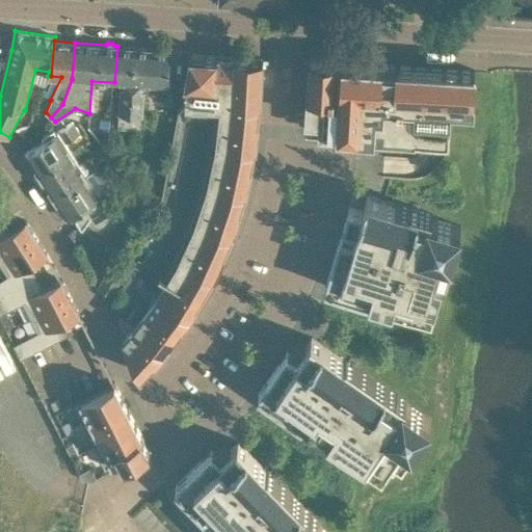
[(131,115),(135,47),(117,46),(114,82),(124,83),(123,89),(121,89),(118,115),(131,115)]
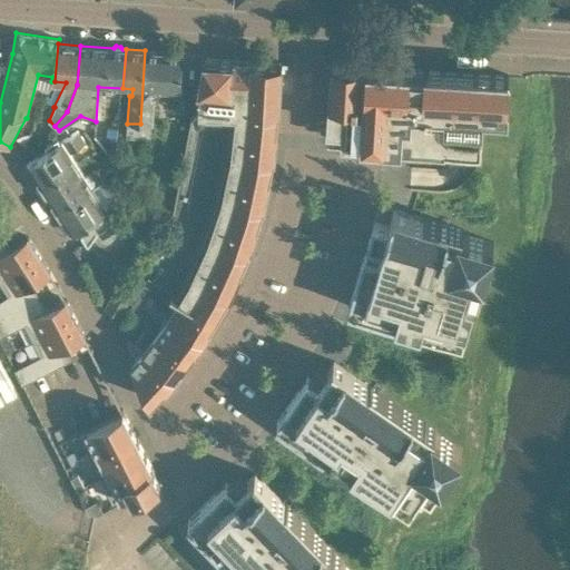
[(173,50),(170,52),(145,50),(140,124),(153,125),(154,125),(155,97),(153,97),(154,89),(158,89),(180,91),(184,53),(179,53),(177,51),(173,50)]
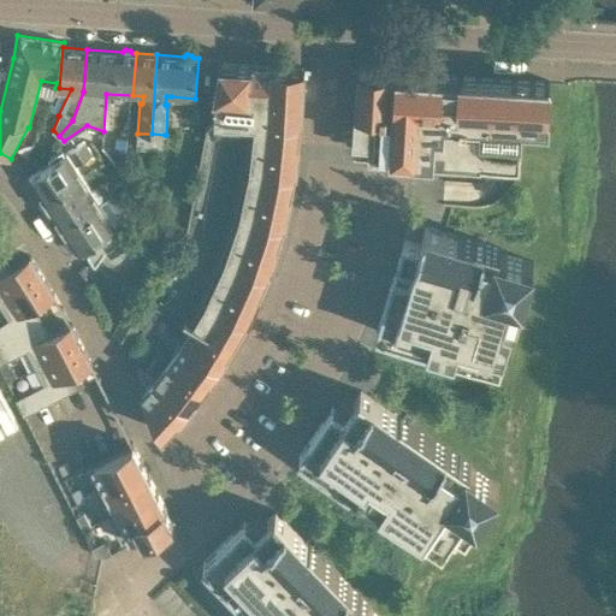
[(302,117),(304,66),(219,63),(184,246),(182,246),(165,277),(175,283),(165,298),(161,296),(161,297),(196,319),(196,318),(234,341),(248,315),(270,268),(285,219),(296,167),(302,117)]
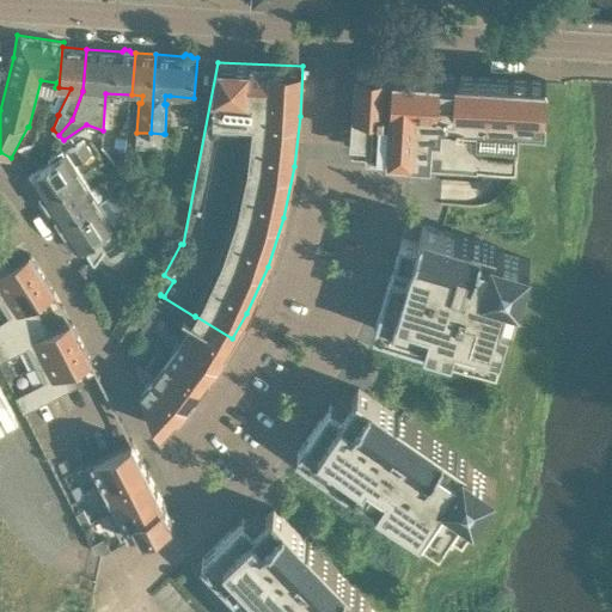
[(435,73),(397,71),(357,68),(355,109),(354,118),(352,148),(392,152),(430,154),(461,155),(491,158),(494,158),(503,159),(518,160),(542,161),(544,123),(545,114),(546,101),(548,80),(464,75),(435,73)]
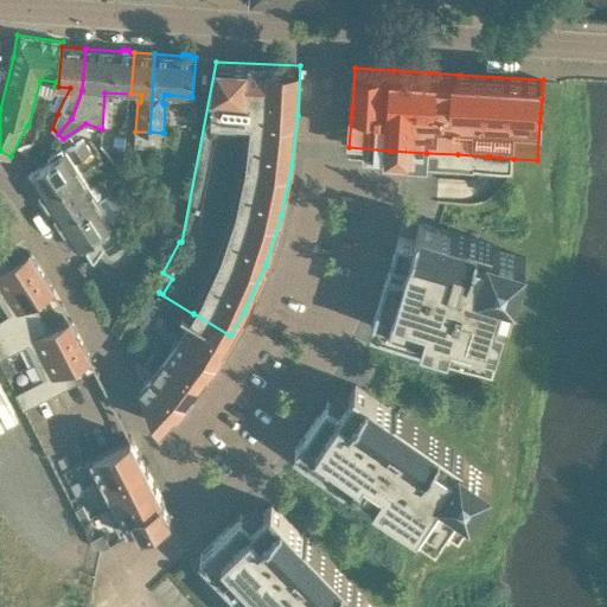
[(115,134),(113,148),(123,148),(125,135),(115,134)]
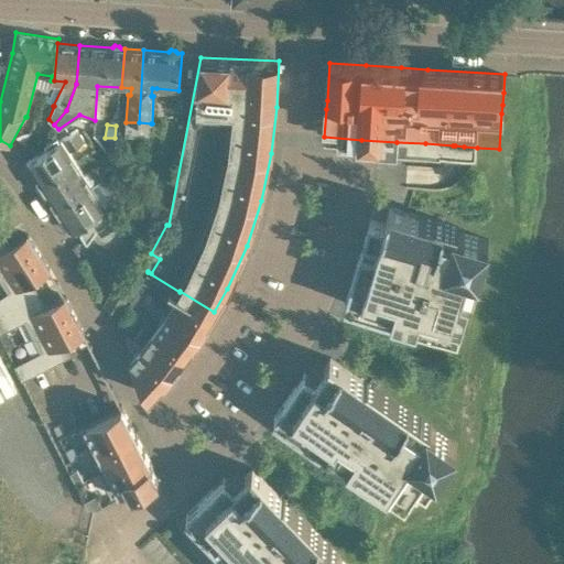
[(26,161),(41,184),(75,162),(68,151),(86,140),(77,128),(60,139),(57,136),(45,143),(47,148),(44,149),(31,158),(26,161)]
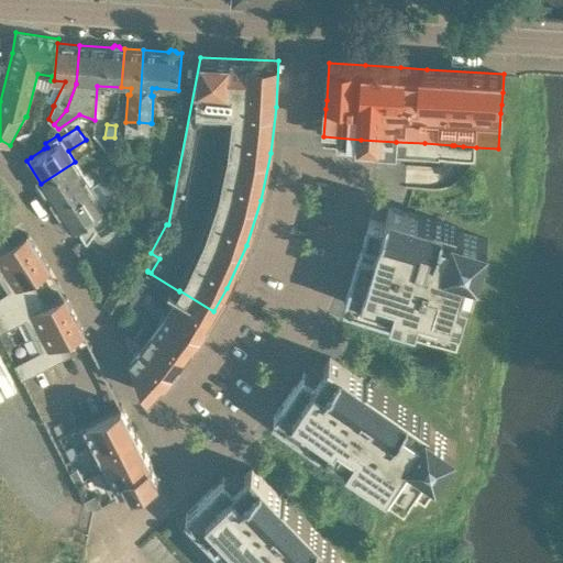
[(117,166),(114,163),(110,155),(83,173),(75,162),(41,184),(56,207),(111,170),(111,169),(117,166)]
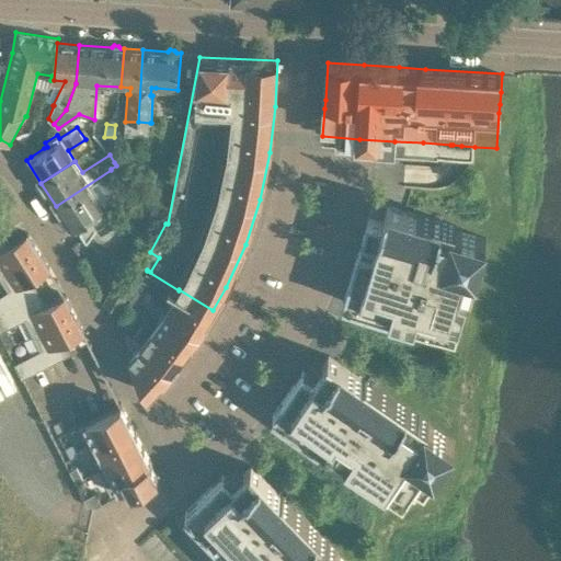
[(99,237),(118,217),(118,216),(117,214),(114,213),(112,212),(107,206),(105,207),(98,196),(118,182),(111,170),(56,206),(70,229),(77,226),(87,242),(94,231),(99,237)]
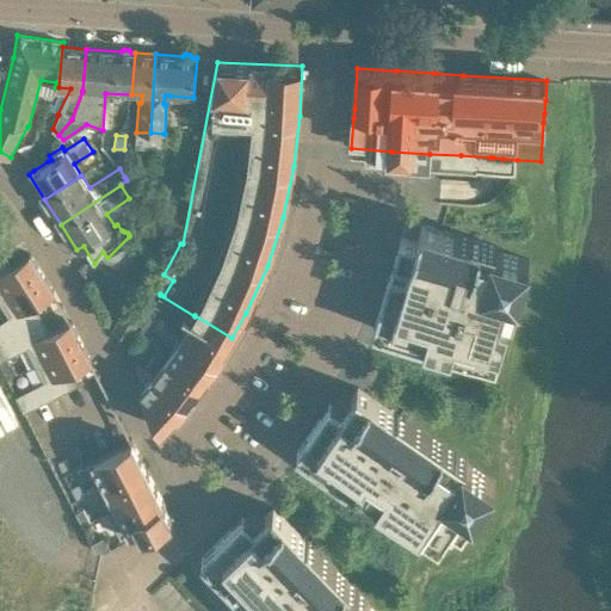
[(173,223),(172,223),(171,223),(170,223),(168,224),(167,224),(166,226),(166,227),(165,228),(165,229),(165,230),(165,232),(166,233),(166,234),(167,235),(168,236),(170,236),(171,238),(173,238),(174,238),(176,236),(177,236),(177,235),(178,234),(179,233),(179,232),(179,230),(179,229),(179,228),(179,227),(178,226),(177,224),(176,223),(174,223),(173,223)]
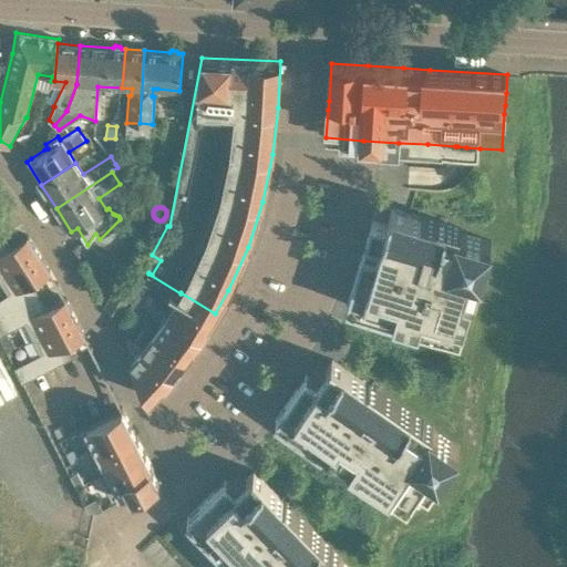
[(423,217),(409,213),(391,207),(391,208),(391,210),(387,224),(373,219),(372,219),(347,305),(352,306),(395,319),(397,315),(439,328),(437,333),(460,339),(464,321),(472,297),(476,298),(484,271),(483,271),(492,240),(460,230),(461,227),(423,216),(423,217)]
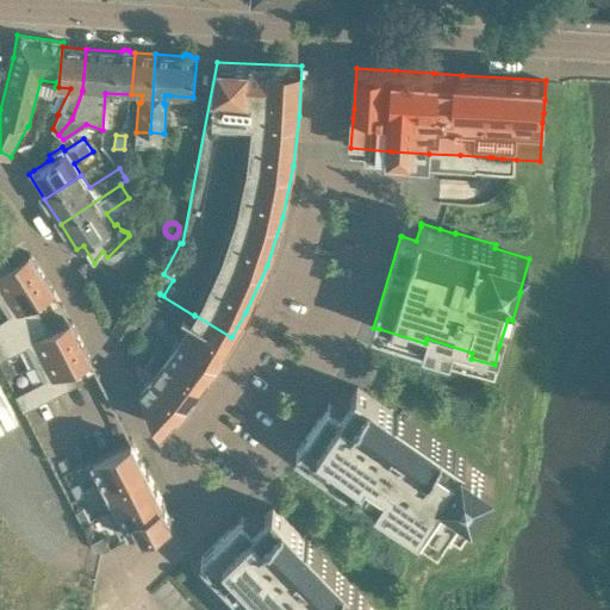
[(0,296),(1,298),(43,271),(31,253),(10,266),(2,254),(0,255),(0,296)]
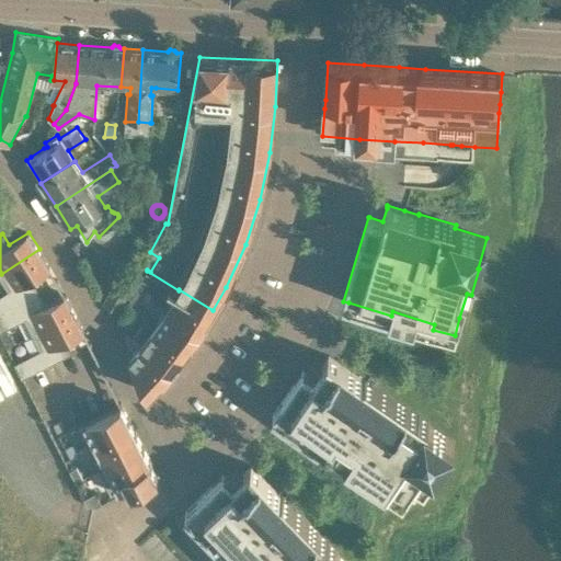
[(0,294),(0,311),(38,289),(31,278),(50,266),(39,249),(1,274),(10,288),(0,294)]
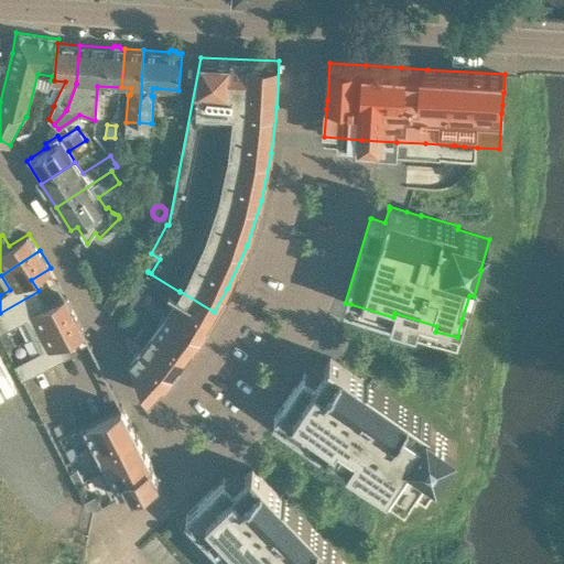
[(119,314),(130,293),(115,284),(102,305),(119,314)]
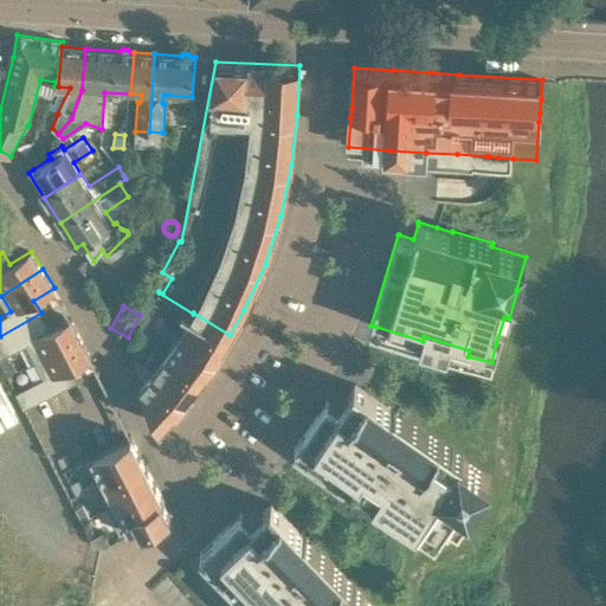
[(142,334),(155,316),(148,311),(137,330),(142,334)]
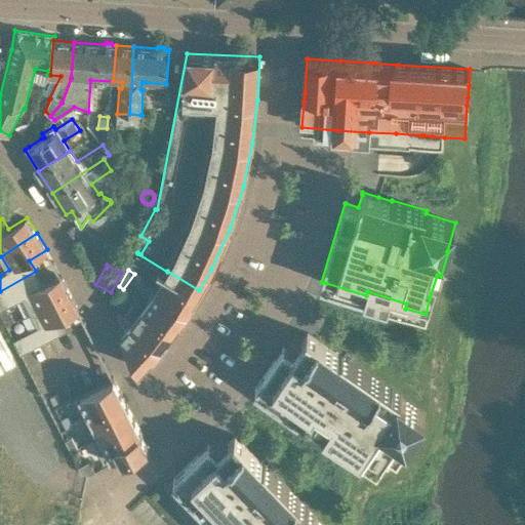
[(0,310),(8,307),(17,301),(25,316),(33,312),(71,292),(62,275),(43,285),(36,271),(0,291),(0,310)]
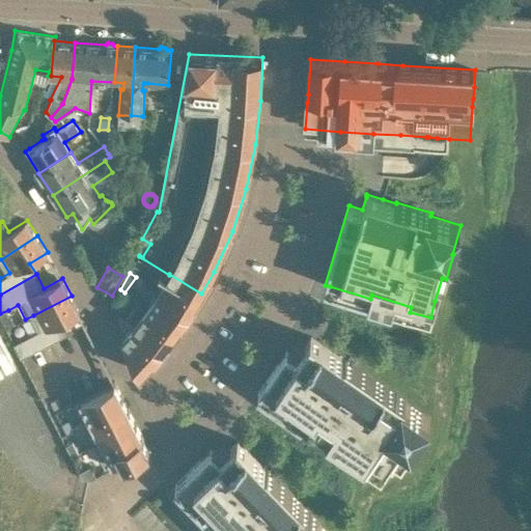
[(199,297),(201,294),(169,274),(169,275),(168,276),(158,290),(190,312),(199,297)]
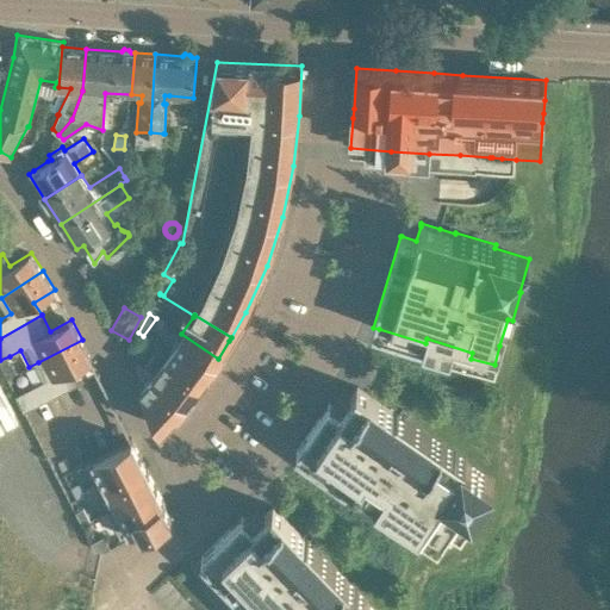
[(181,334),(167,352),(167,353),(203,380),(218,359),(181,334)]
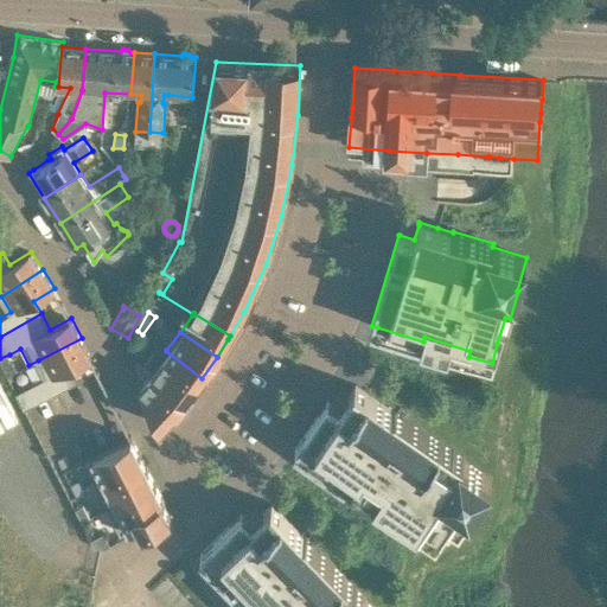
[(91,357),(82,338),(38,360),(46,377),(17,393),(25,409),(77,382),(70,369),(91,357)]
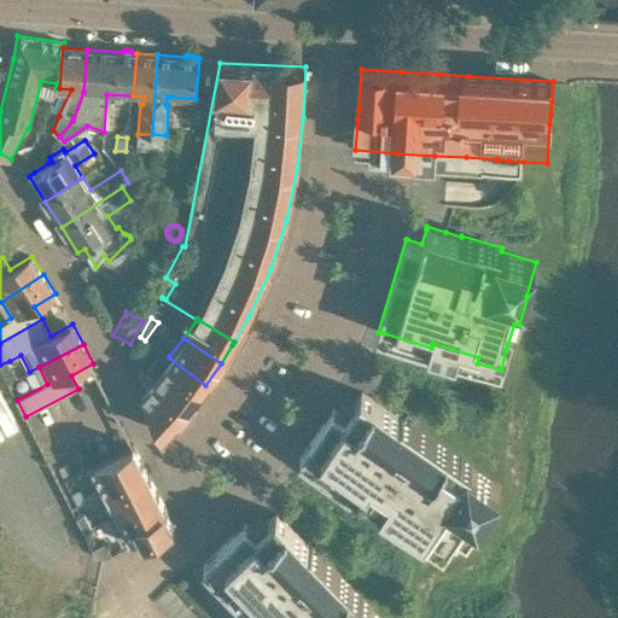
[(156,377),(190,406),(205,385),(169,357),(169,356),(161,350),(147,368),(156,377)]
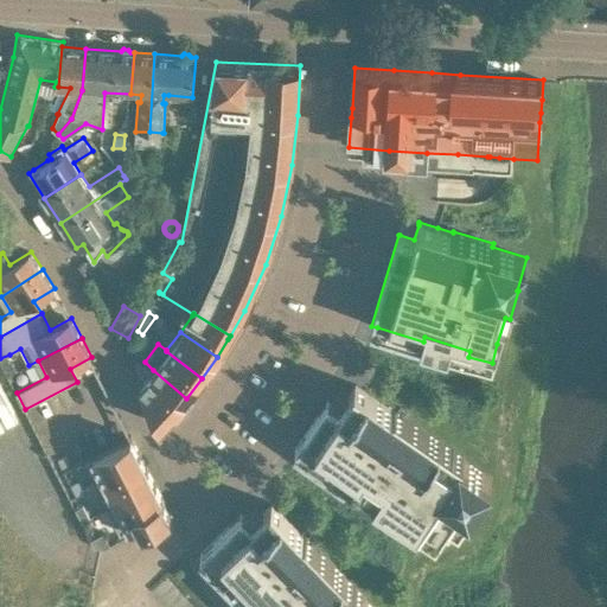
[(132,365),(139,358),(128,349),(126,353),(132,365)]
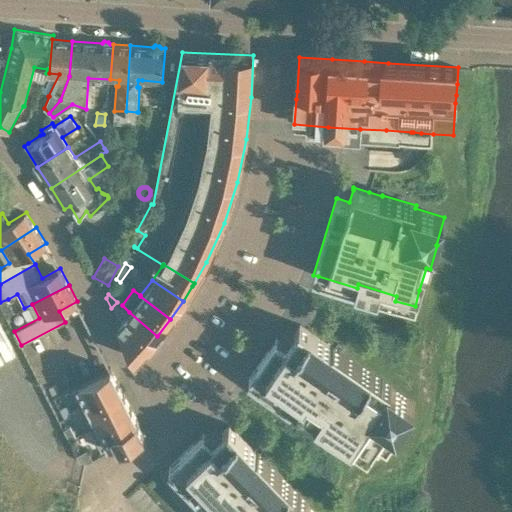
[(8,299),(0,302),(0,304),(3,310),(6,317),(14,312),(11,306),(8,299)]
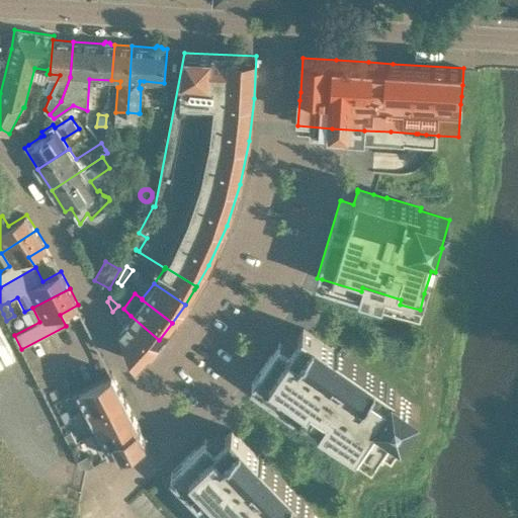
[(159,340),(131,316),(119,328),(138,363),(159,340)]
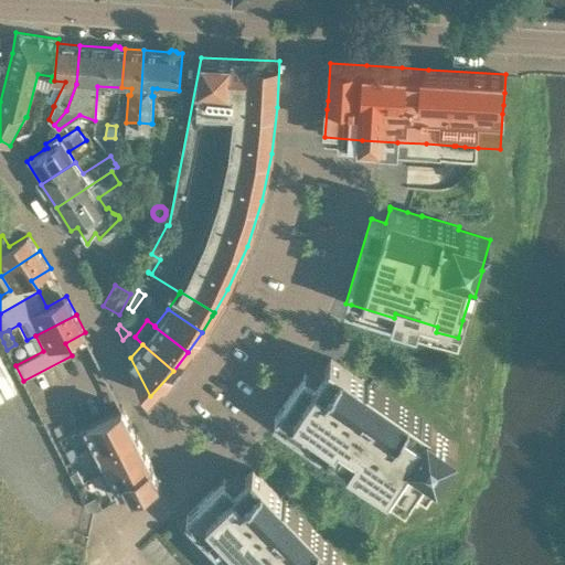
[(366,383),(344,369),(330,359),(316,380),(306,373),(275,416),(280,420),(328,452),(331,448),(366,472),(362,478),(385,493),(388,488),(406,500),(417,508),(427,492),(429,489),(439,475),(441,472),(439,471),(457,445),(430,426),(430,425),(366,382),(366,383)]
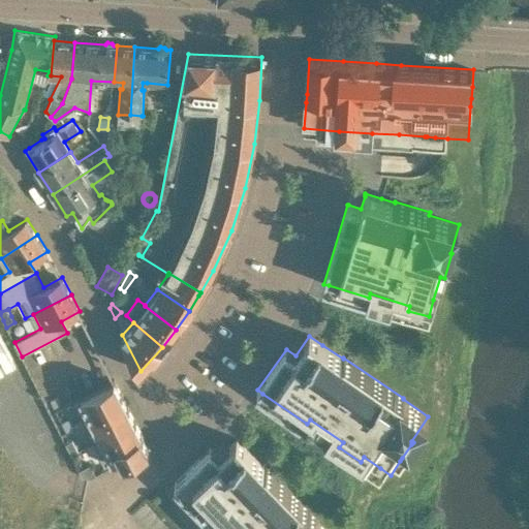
[(126,401),(121,392),(115,379),(114,380),(107,384),(97,390),(89,394),(80,398),(73,401),(85,424),(92,419),(92,418),(126,401)]
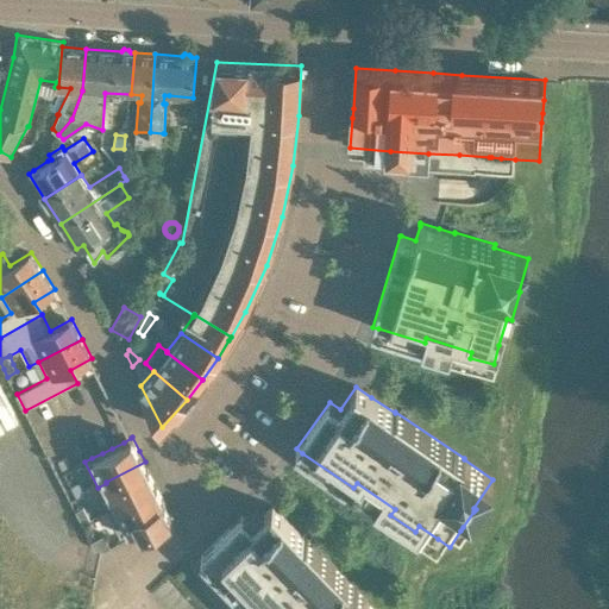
[(118,504),(156,484),(145,462),(106,482),(106,483),(107,484),(117,504),(118,504)]
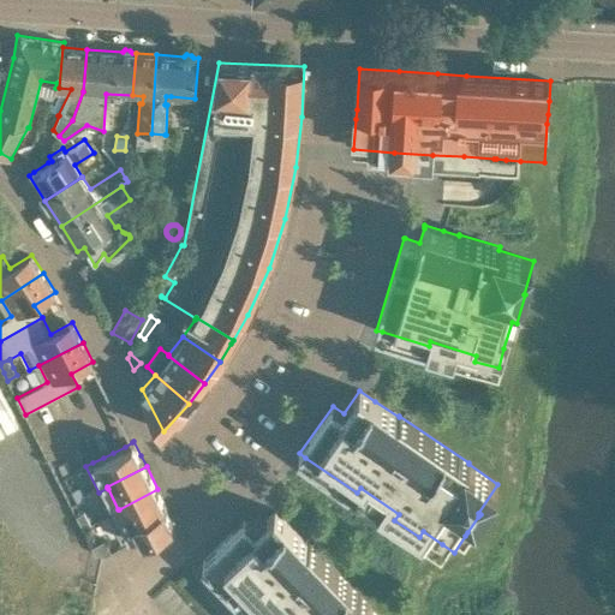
[(168,523),(173,520),(157,489),(119,509),(118,509),(109,513),(112,518),(123,538),(142,529),(144,535),(168,523)]
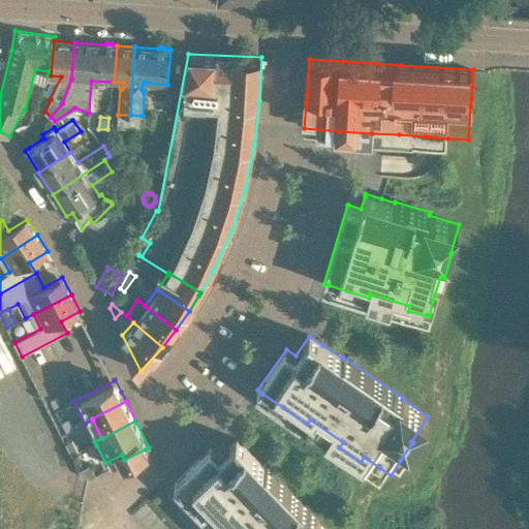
[(79,449),(72,438),(66,442),(71,453),(79,449)]
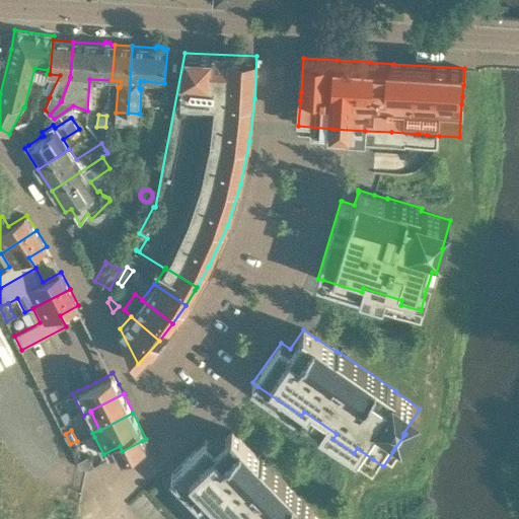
[(261,459),(237,436),(232,430),(215,447),(207,439),(171,472),(172,473),(212,515),(216,511),(223,518),(319,518),(310,510),(311,509),(262,458),(261,459)]
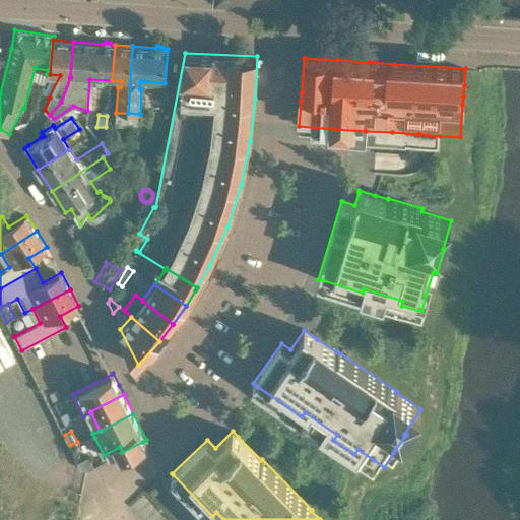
[(90,468),(94,466),(89,456),(77,462),(80,467),(85,468),(88,469),(89,469),(90,468)]
